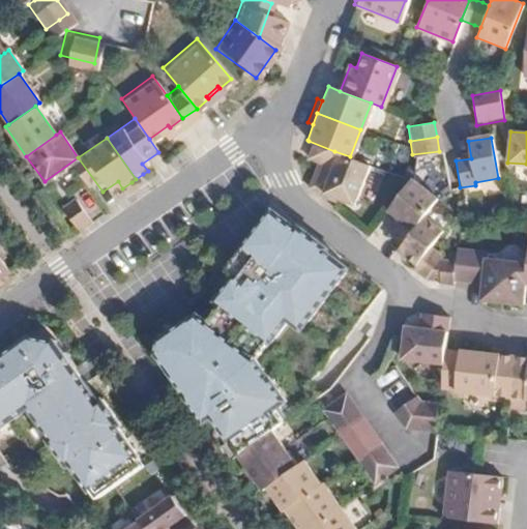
[(308,157),(314,160),(328,167),(334,151),(309,141),(303,155),(308,157)]
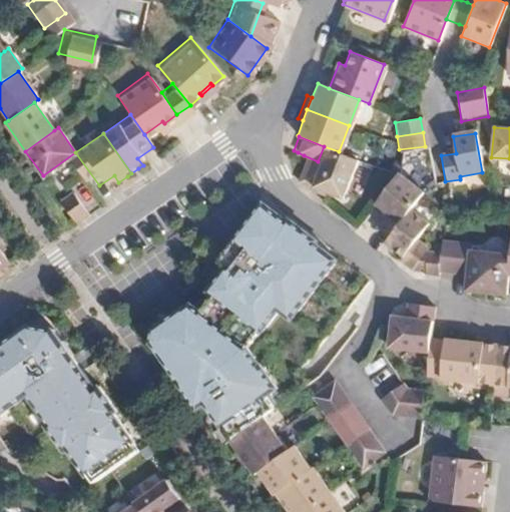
[(318,161),(310,183),(339,194),(354,157),(339,151),(324,146),(318,161)]
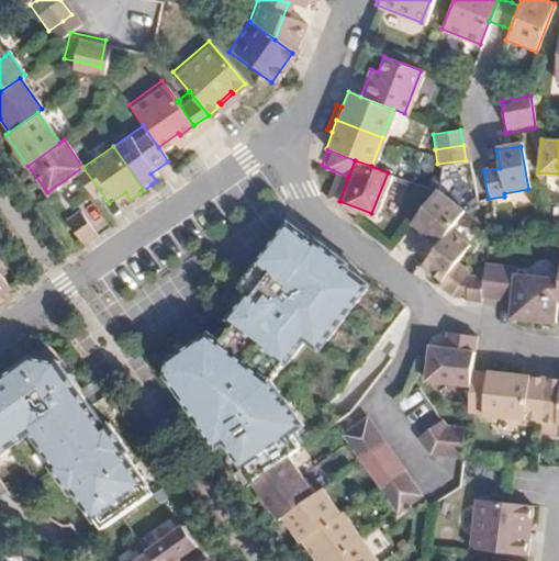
[(348,177),(333,170),(324,198),(338,203),(339,201),(348,177)]
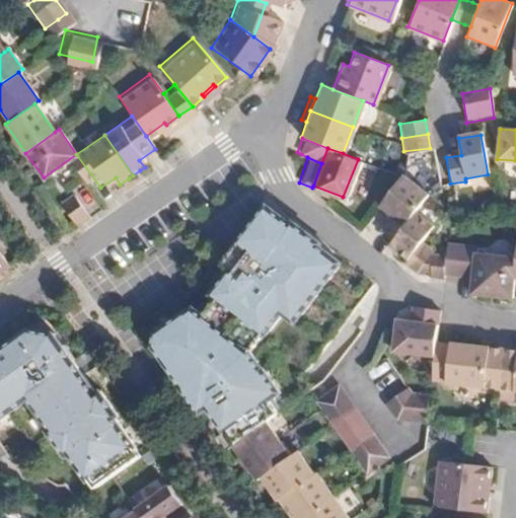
[(390,239),(413,210),(426,193),(401,173),(378,205),(390,214),(378,229),(390,239)]
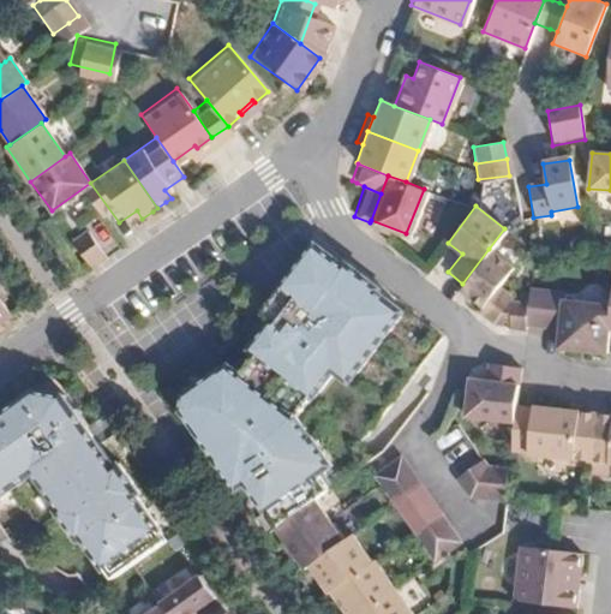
[(73,240),(90,267),(99,261),(117,248),(100,222),(73,240)]
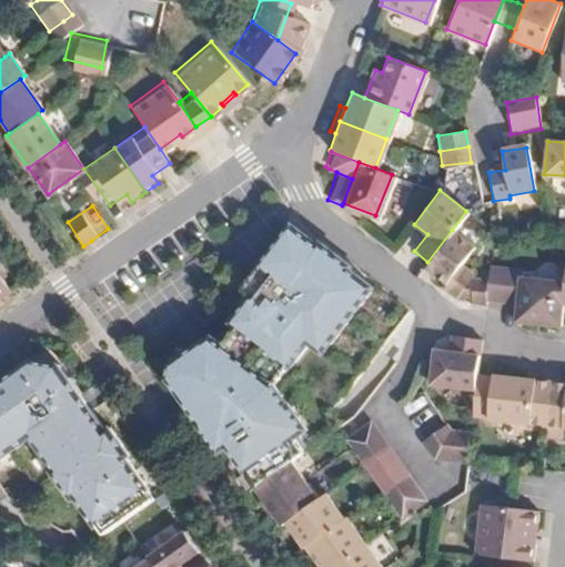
[(299,452),(289,439),(303,428),(272,385),(288,364),(290,365),(310,338),(324,348),(338,332),(331,326),(353,295),(360,301),(371,287),(349,270),(351,267),(350,266),(316,241),(314,243),(310,240),(286,222),(269,249),(272,251),(262,265),(264,267),(268,270),(248,300),(250,301),(232,327),(235,331),(222,350),(211,341),(172,368),(171,383),(202,426),(205,423),(211,431),(233,462),(239,457),(258,483),(261,479),(289,461),(299,452)]
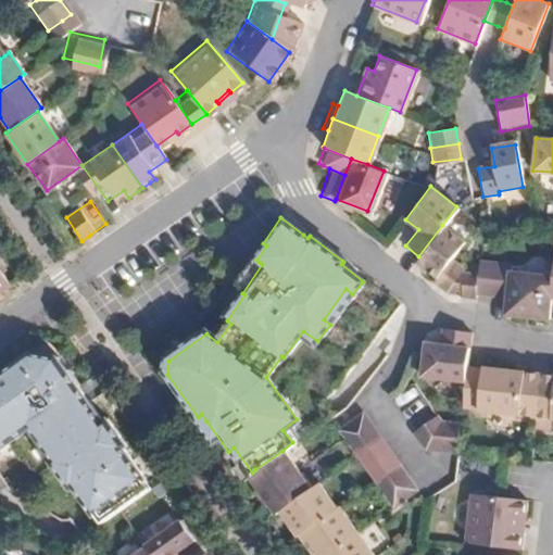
[(442,225),(418,256),(416,260),(435,275),(449,256),(462,240),(442,225)]
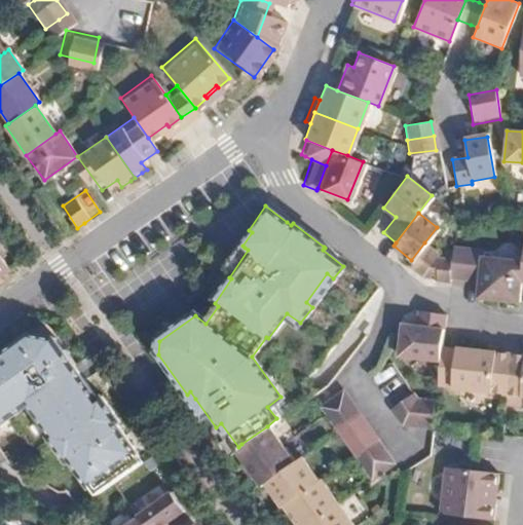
[(420,273),(432,259),(435,255),(437,252),(424,242),(411,260),(408,264),(409,265),(420,273)]
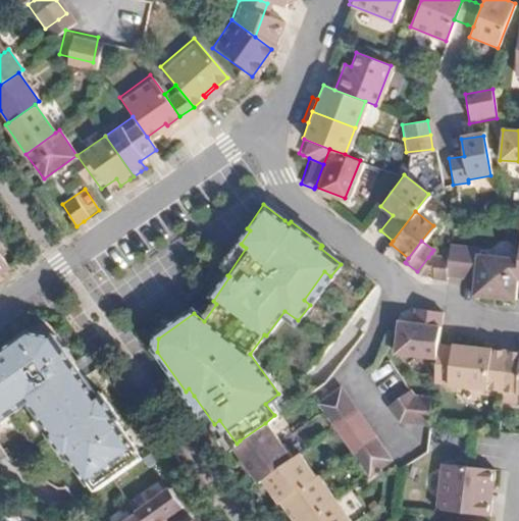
[(515,280),(518,259),(478,255),(479,248),(449,245),(448,255),(447,261),(445,276),(475,280),(474,295),(513,300),(515,280)]
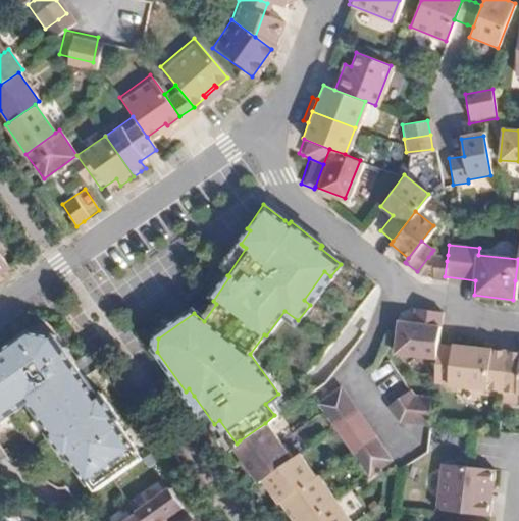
[(0,272),(8,267),(0,255),(0,272)]
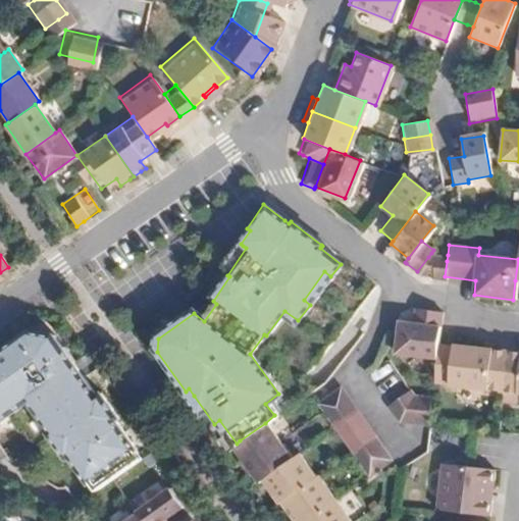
[(435,259),(428,257),(417,271),(425,276),(427,276),(433,277),(435,259)]
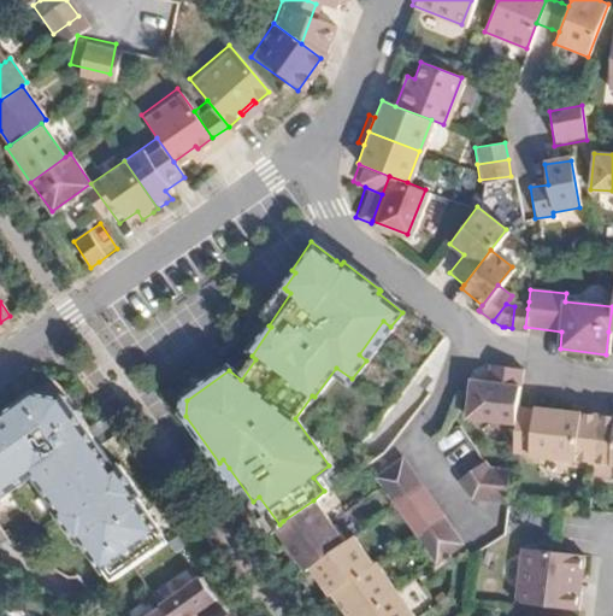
[(514,306),(512,328),(525,329),(525,327),(528,309),(514,306)]
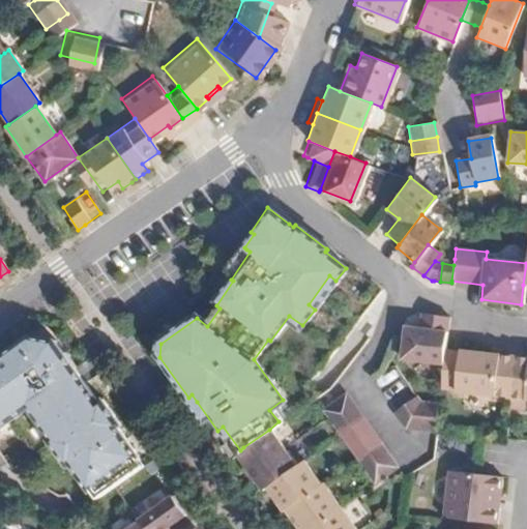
[(419,326),(446,329),(447,314),(421,311),(419,326)]
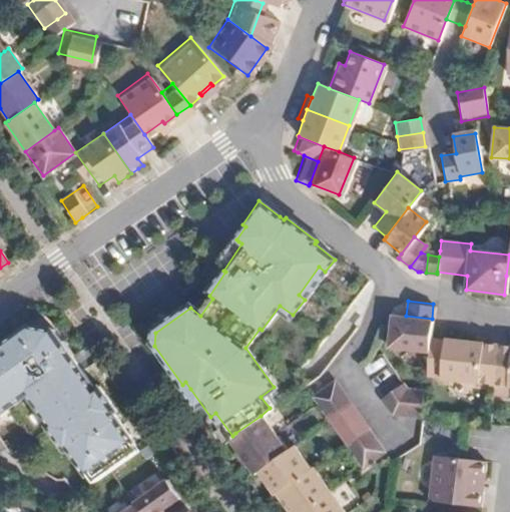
[(430,339),(432,319),(406,316),(392,314),(389,346),(429,350),(430,339)]
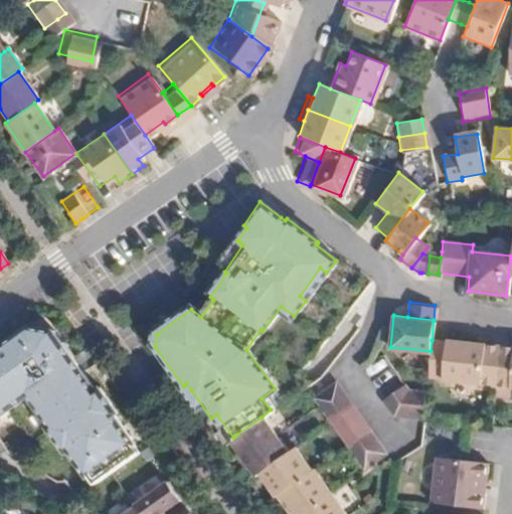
[(97,391),(88,378),(55,333),(30,328),(3,345),(2,343),(0,344),(0,415),(28,397),(49,427),(47,430),(65,455),(68,453),(87,479),(89,477),(94,484),(138,452),(134,445),(135,444),(116,415),(119,413),(102,389),(97,391)]
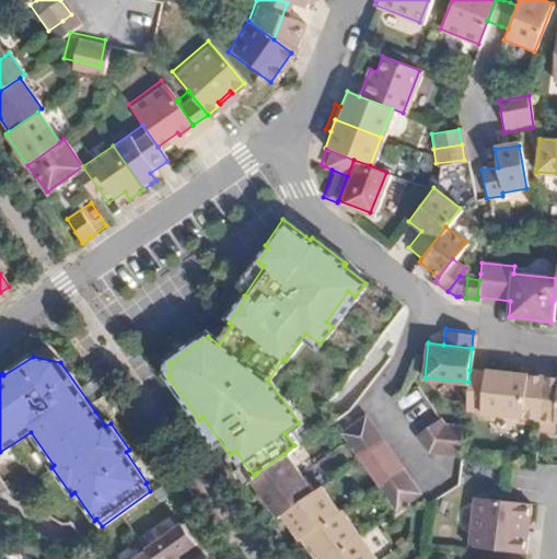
[(480,415),(486,372),(470,370),(468,382),(464,414),(480,415)]
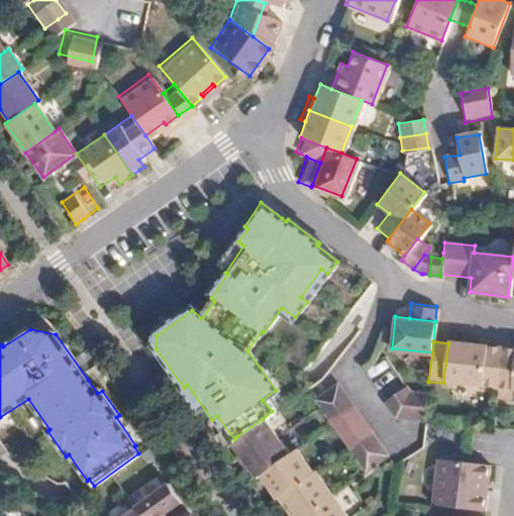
[(448,343),(443,383),(495,389),(494,399),(509,400),(510,391),(513,391),(513,349),(499,348),(448,343)]
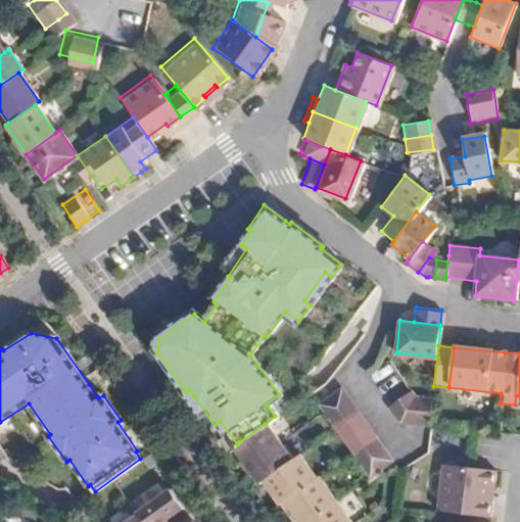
[(393,461),(362,416),(340,387),(318,404),(323,411),(371,478),(393,461)]
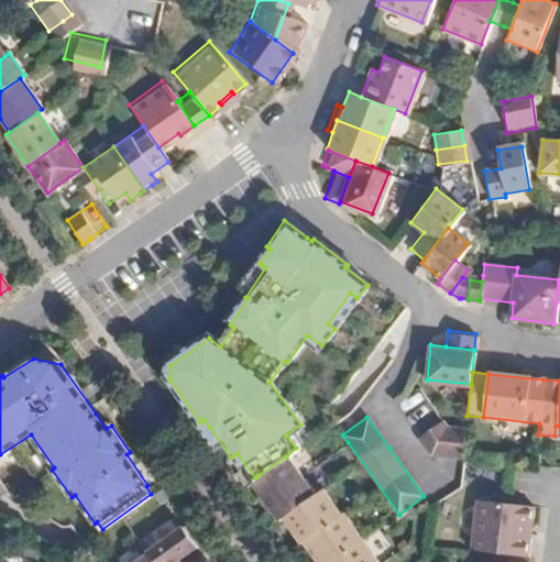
[(418,433),(431,453),(462,456),(465,427),(446,425),(440,418),(418,433)]
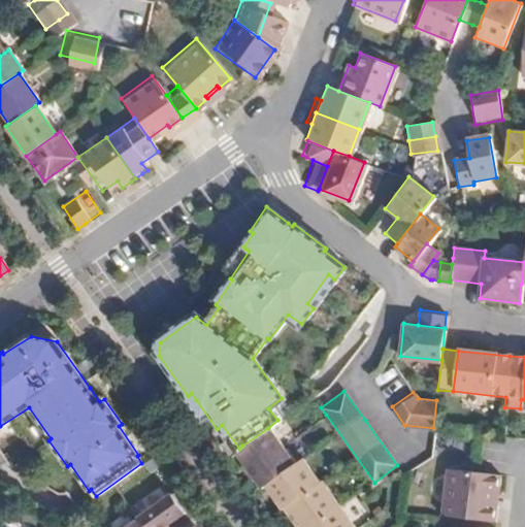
[(281,446),(268,428),(242,446),(239,449),(235,452),(248,469),(281,446)]
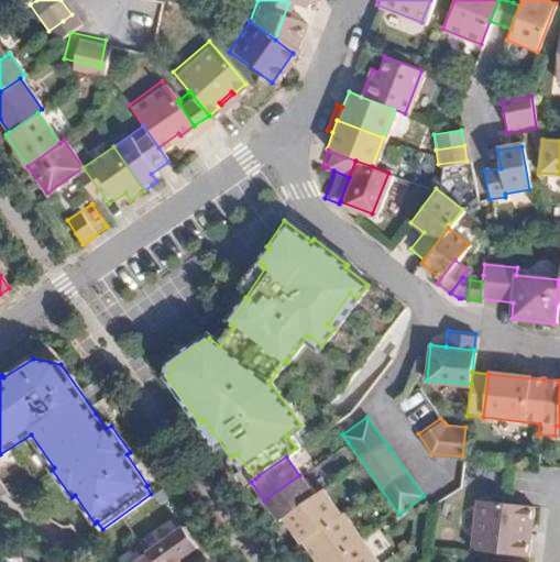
[(278,519),(283,517),(314,494),(299,475),(264,500),(278,519)]
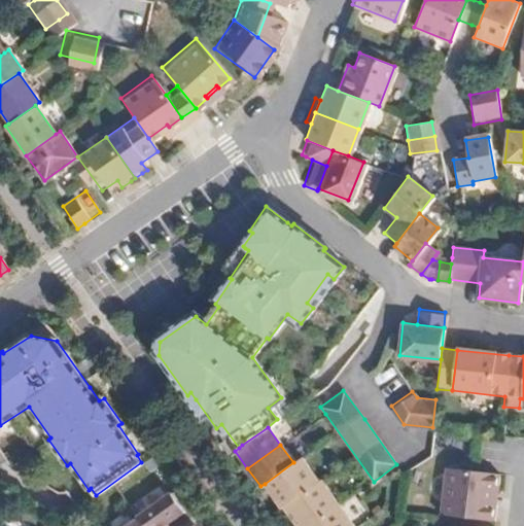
[(283,506),(319,481),(302,457),(293,462),(265,484),(281,507),(283,506)]
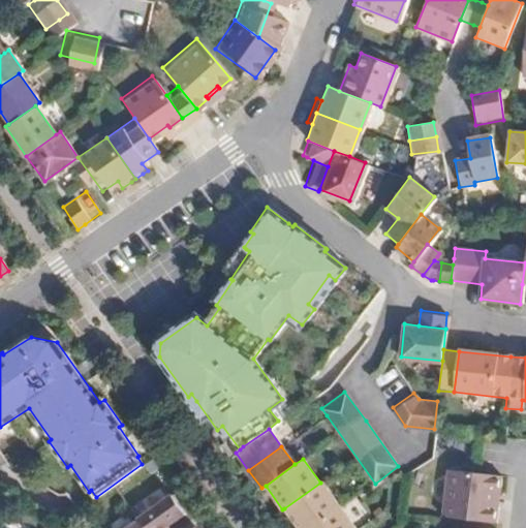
[(500,491),(504,492),(506,476),(477,472),(452,469),(446,516),(501,522),(503,507),(503,506),(498,505),(499,498),(500,491)]
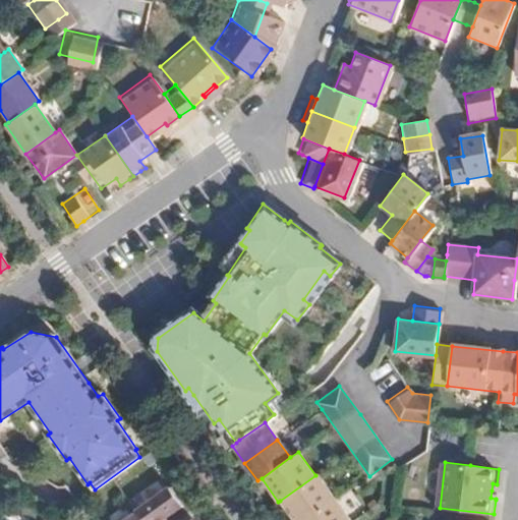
[(318,474),(315,475),(280,501),(293,519),(301,519),(334,497),(318,474)]
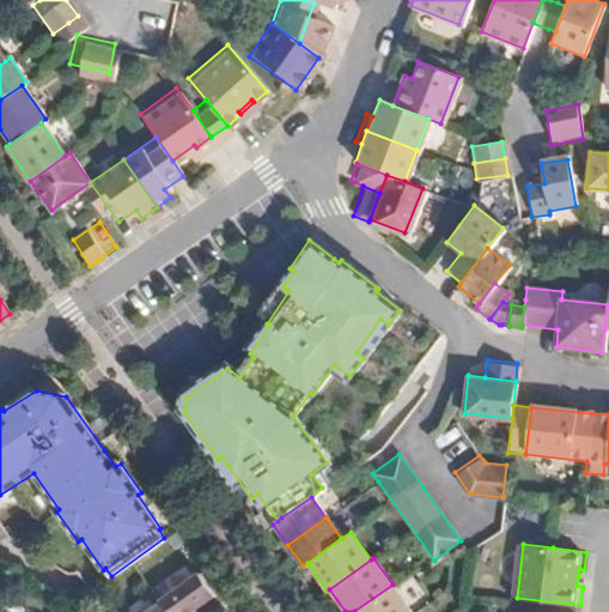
[(157,603),(164,611),(186,611),(211,594),(195,573),(156,601),(157,603)]
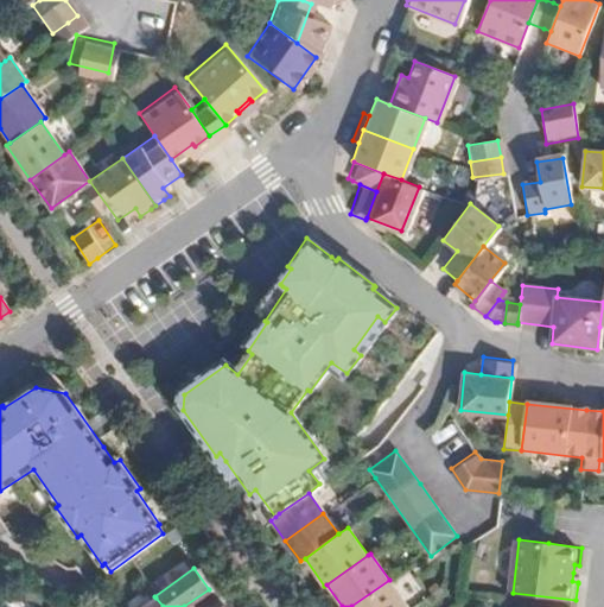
[(408,606),(389,580),(351,606),(408,606)]
